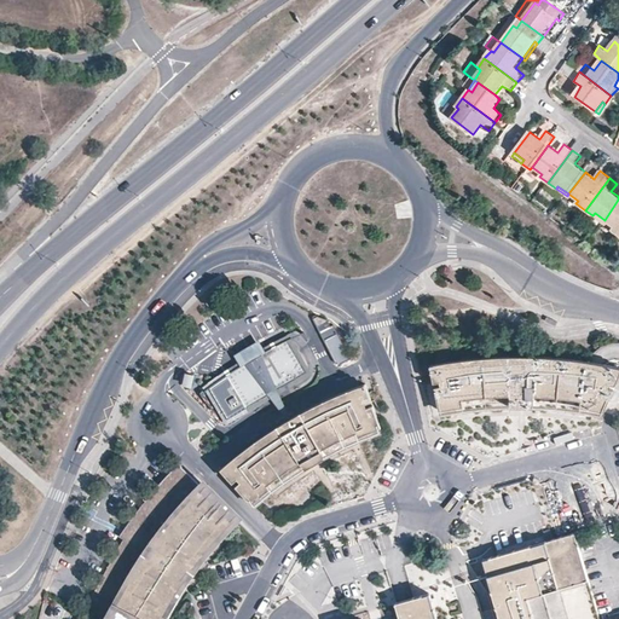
[(578,201),(568,194),(567,196),(576,203),(578,201)]
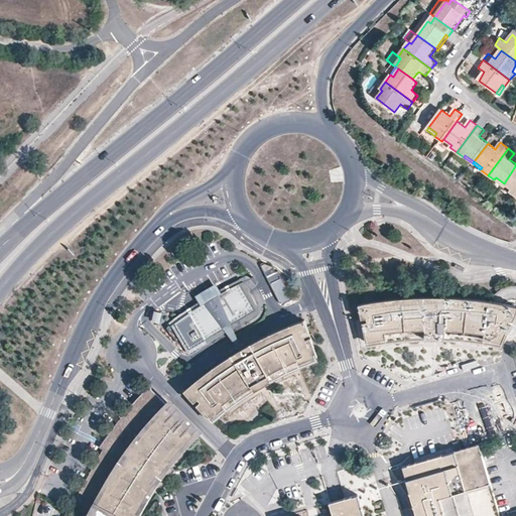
[(515,166),(504,183),(512,189),(511,192),(515,196),(515,166)]
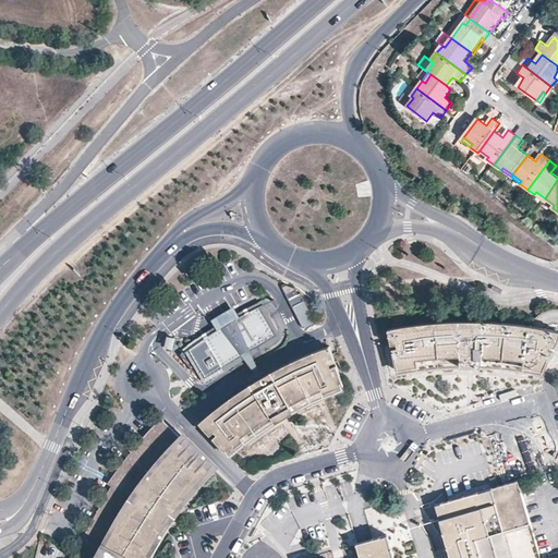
[(536,192),(534,194),(543,201),(545,198),(536,192)]
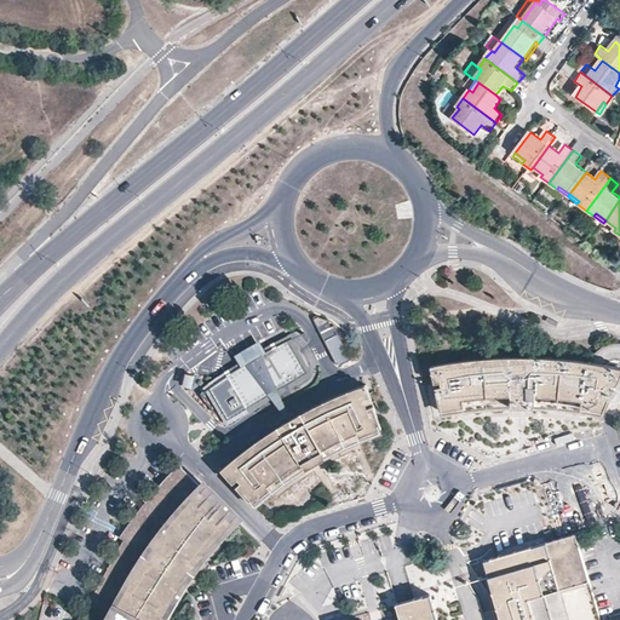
[(615,228),(606,220),(603,223),(614,231),(615,228)]
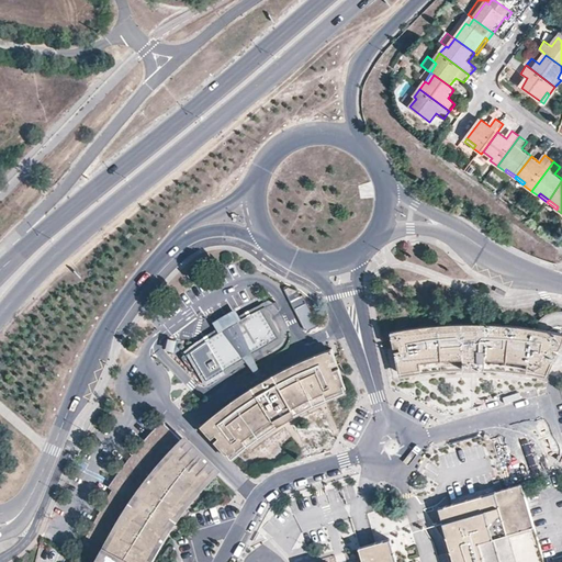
[(300,298),(296,290),(287,295),(291,302),(300,298)]
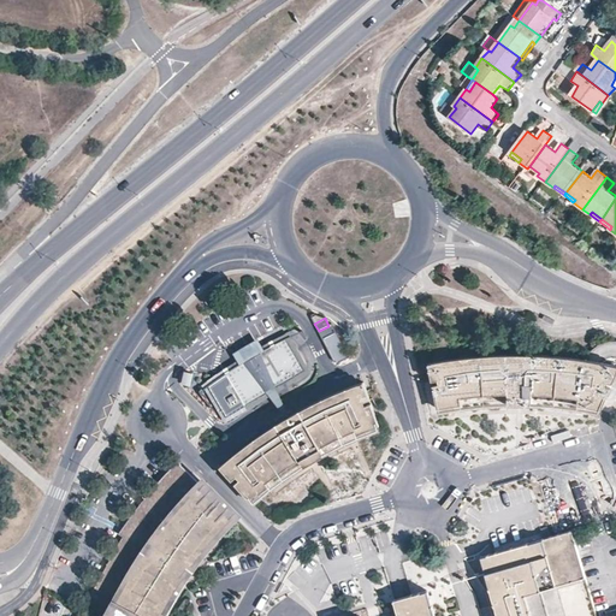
[(234,353),(242,363),(265,350),(259,338),(234,353)]
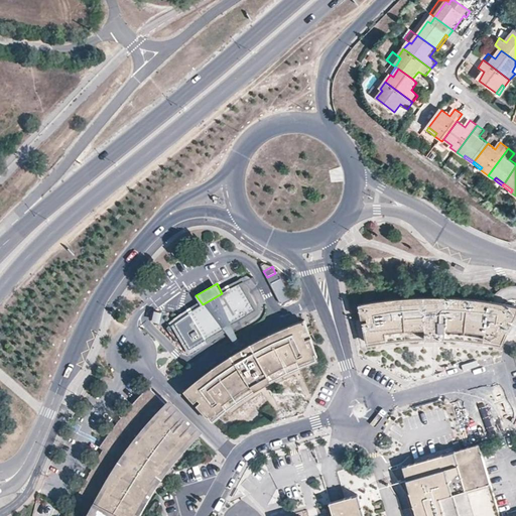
[(222,293),(203,304),(190,311),(207,339),(231,324),(255,308),(242,285),(234,289),(232,286),(222,293)]
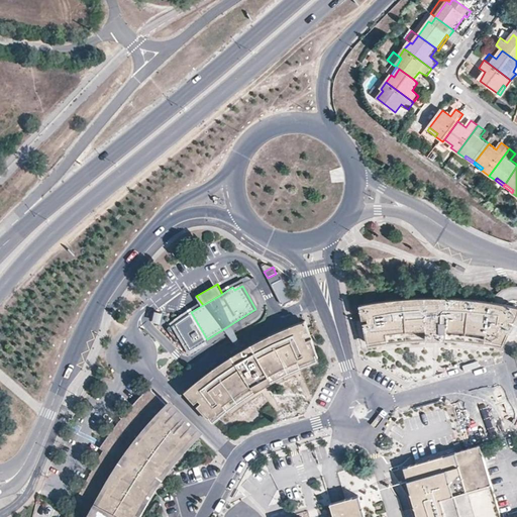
[(374,302),(363,304),(365,319),(371,318),(371,322),(366,323),(368,341),(389,339),(388,333),(426,330),(427,340),(446,340),(447,331),(486,335),(485,340),(508,343),(516,311),(516,306),(507,304),(498,302),(491,301),(479,300),(463,298),(453,298),(444,297),(434,297),(425,297),(413,298),(397,299),(385,301),(374,302)]
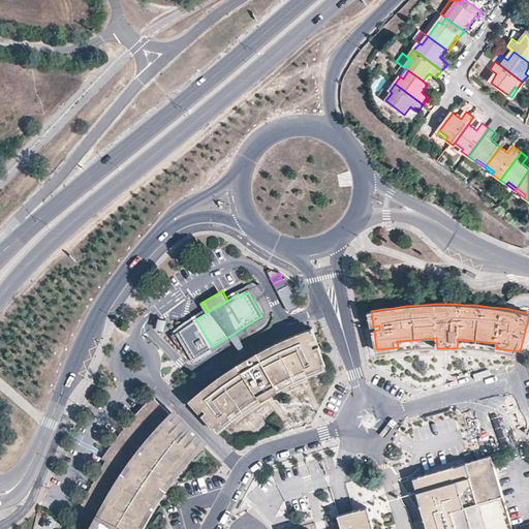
[(204,389),(189,400),(199,412),(205,408),(207,411),(203,415),(216,430),(232,416),(230,412),(257,396),(261,401),(267,398),(272,395),(279,391),(276,384),(304,370),(306,373),(325,366),(319,346),(313,347),(312,344),(318,342),(313,329),(304,331),(299,333),(291,336),(285,339),(278,342),(271,345),(262,349),(253,354),(246,359),(236,366),(221,375),(212,382),(204,389)]
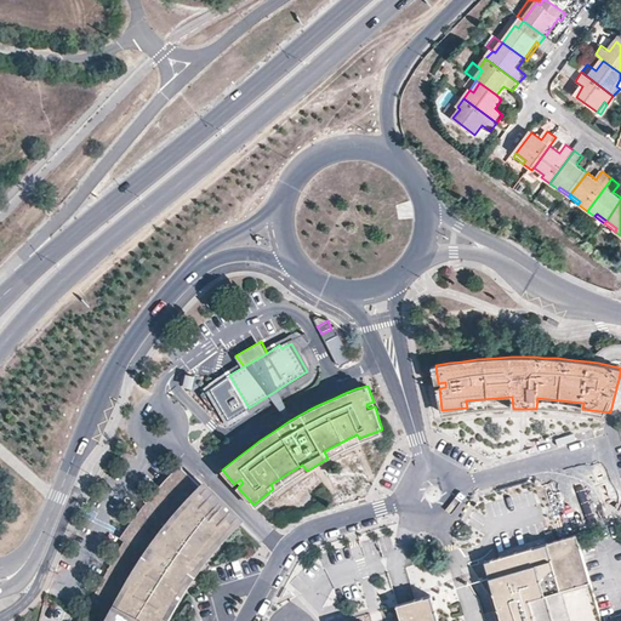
[(195,491),(199,486),(180,466),(155,493),(151,497),(147,501),(141,511),(131,525),(127,529),(123,537),(125,540),(117,554),(137,565),(142,556),(146,551),(153,540),(163,527),(167,522),(175,512),(181,505),(184,501),(189,496),(195,491)]
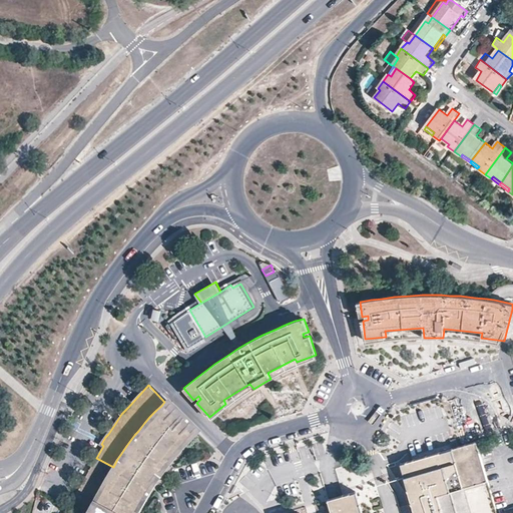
[(158,476),(159,473),(179,449),(194,431),(164,402),(161,406),(156,410),(152,414),(149,417),(144,423),(138,431),(134,435),(126,446),(120,455),(117,459),(113,467),(150,487),(154,481),(155,479),(156,477),(158,476)]
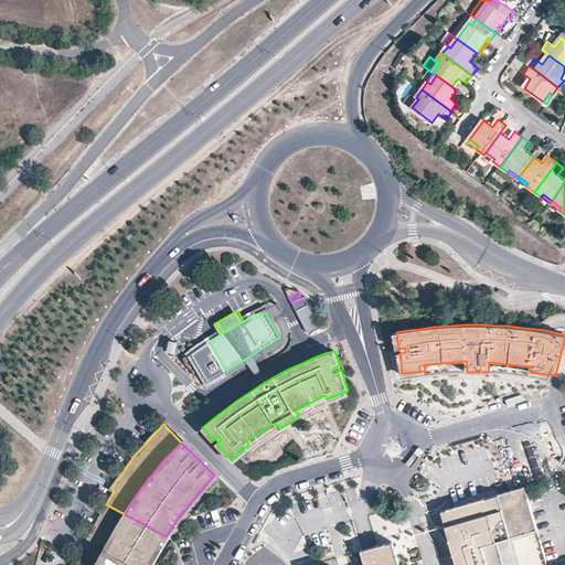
[(198,494),(200,497),(216,478),(214,475),(198,494)]
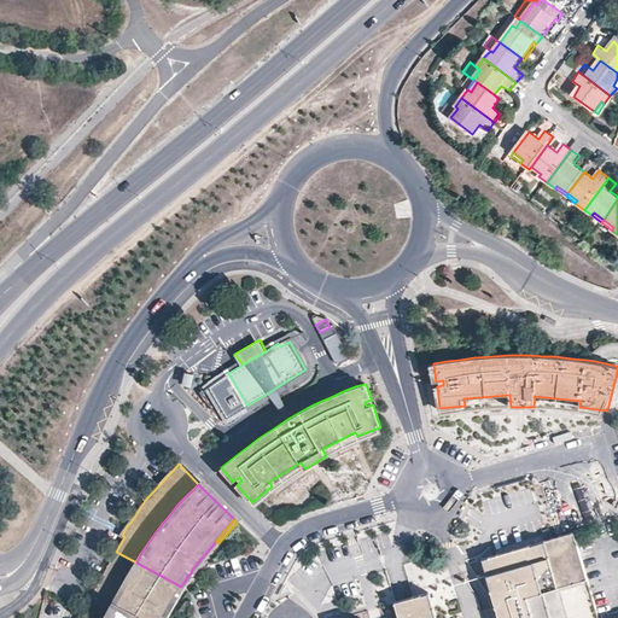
[(570,532),(558,536),(481,559),(497,617),(548,617),(541,593),(584,581),(570,532)]
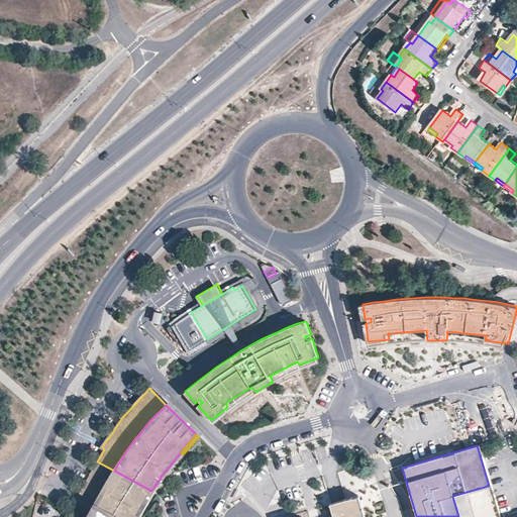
[(169,473),(170,473),(181,458),(183,454),(181,452),(161,477),(165,480),(169,473)]
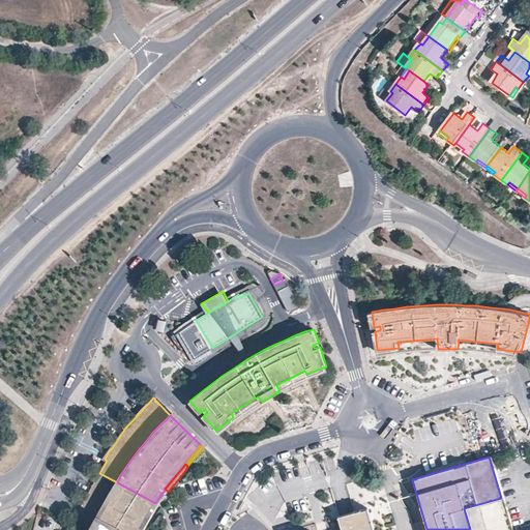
[(117,482),(99,473),(94,482),(88,495),(87,496),(105,504),(108,498),(117,482)]
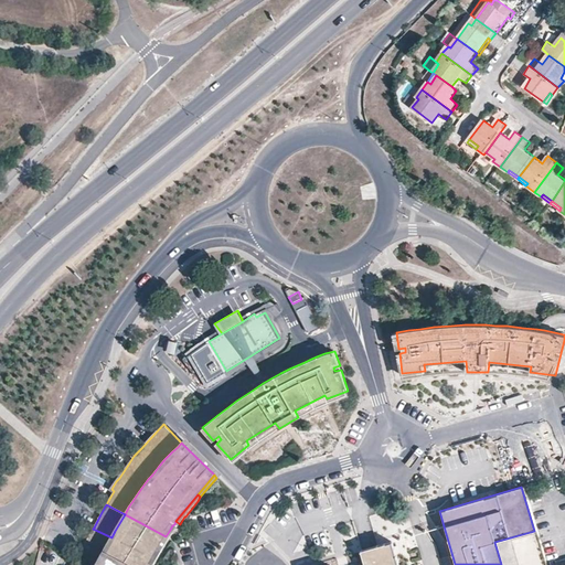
[(149,564),(166,536),(125,514),(115,531),(112,537),(104,551),(107,554),(99,564),(149,564)]
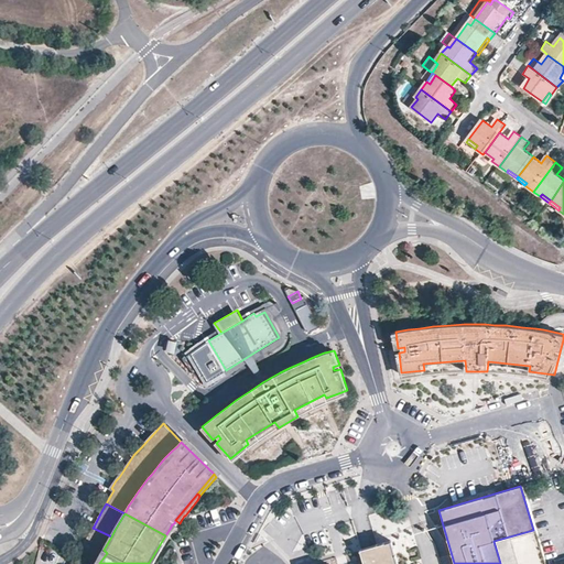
[(96,563),(104,550),(111,537),(93,528),(80,551),(77,556),(90,563),(96,563)]
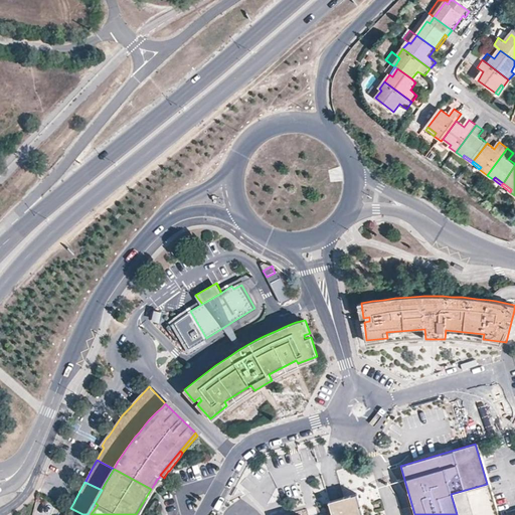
[(139,514),(154,491),(151,489),(136,514),(139,514)]
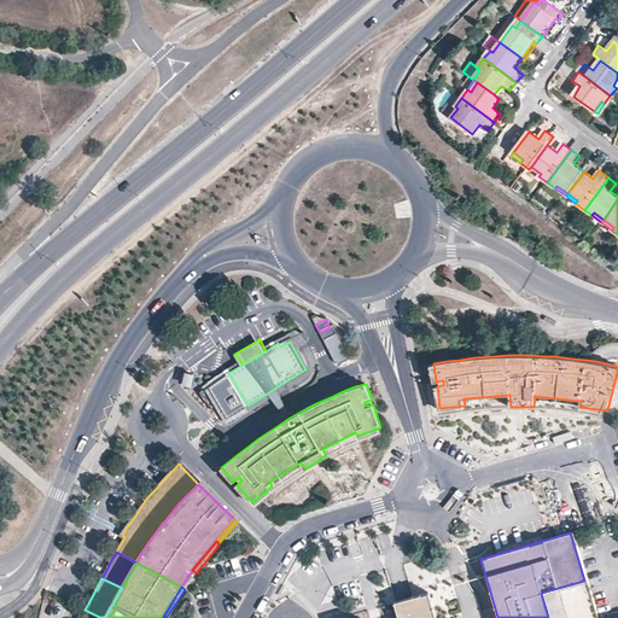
[(437,617),(431,593),(414,596),(417,602),(397,608),(400,617),(437,617)]
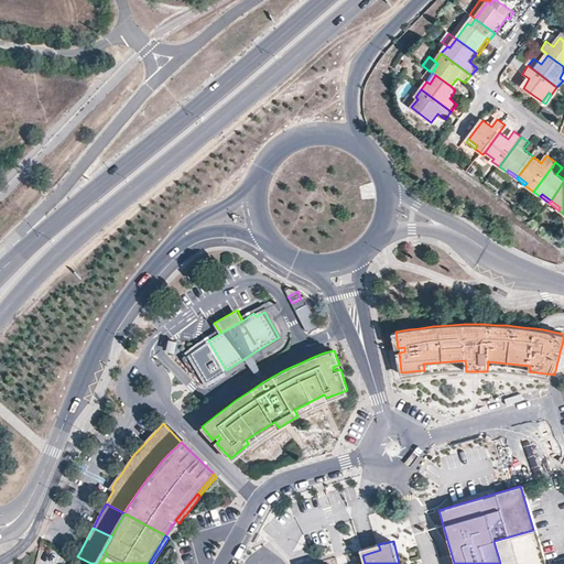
[(380,550),(378,544),(361,550),(362,555),(380,550)]
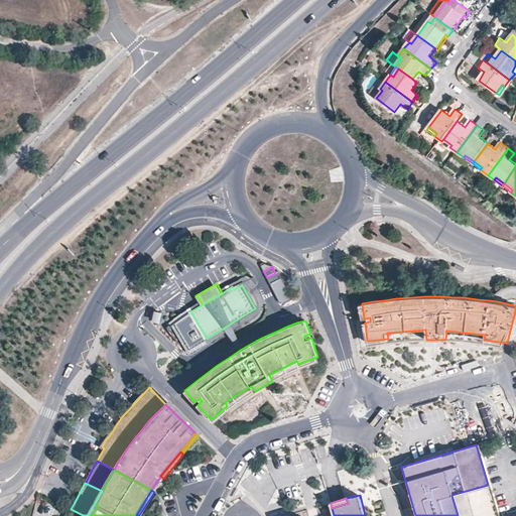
[(91,515),(98,506),(95,503),(88,515),(91,515)]
